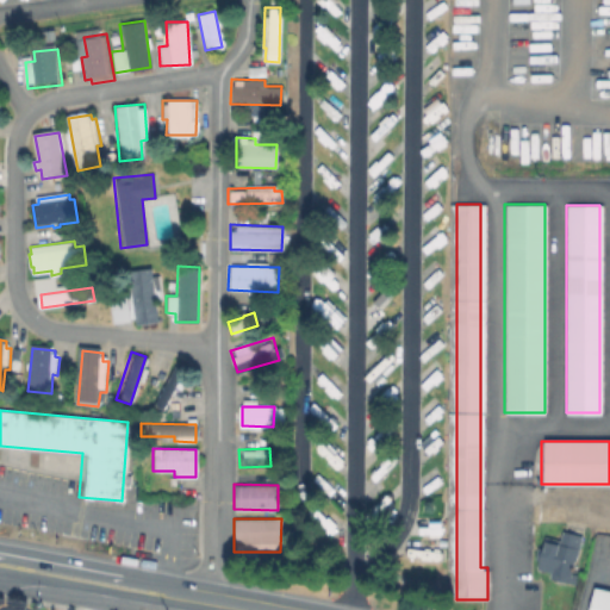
[(570,572),(576,574),(573,584),(547,577),(548,572),(534,568),(542,536),(558,540),(560,530),(580,535),(574,560),(572,560),(570,572)]
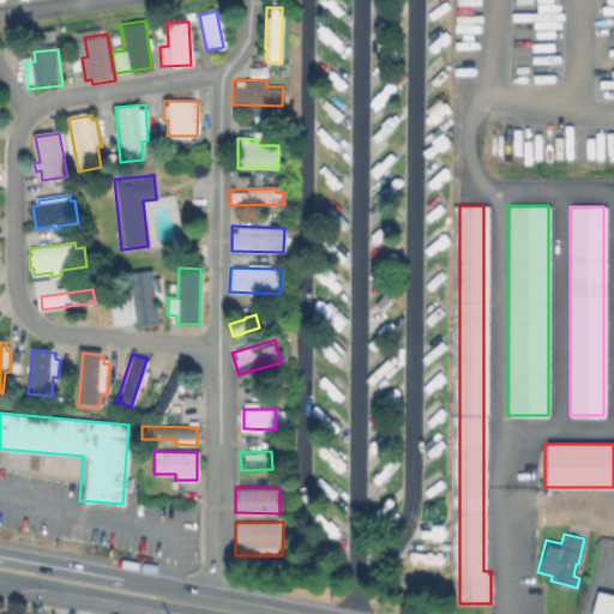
[(613,596),(613,613),(593,613),(599,593),(613,596)]
